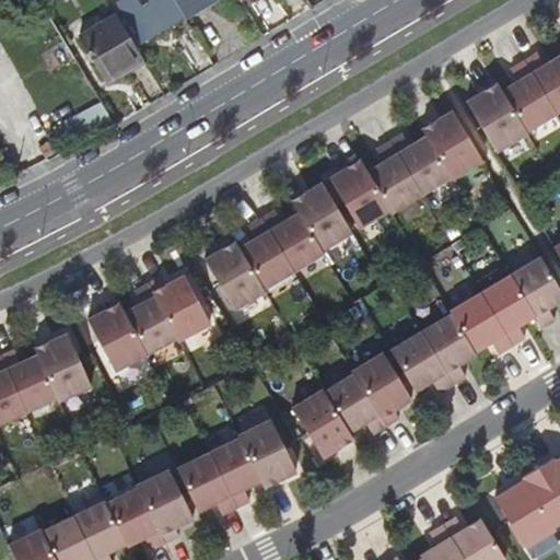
[(185,15),(175,0),(139,0),(131,4),(132,7),(125,13),(140,38),(148,34),(151,36),(185,15)]
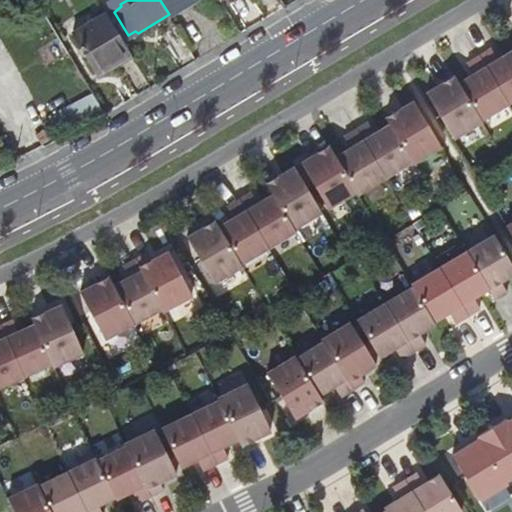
[(160,0),(169,14),(169,15),(194,0),(160,0)]
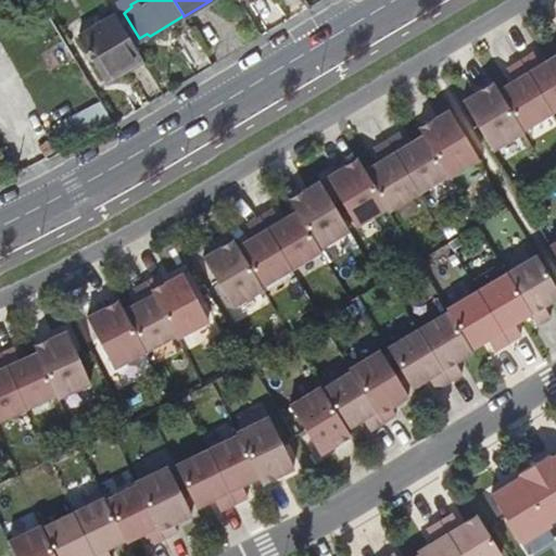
[(102,78),(141,55),(116,14),(78,37),(102,78)]
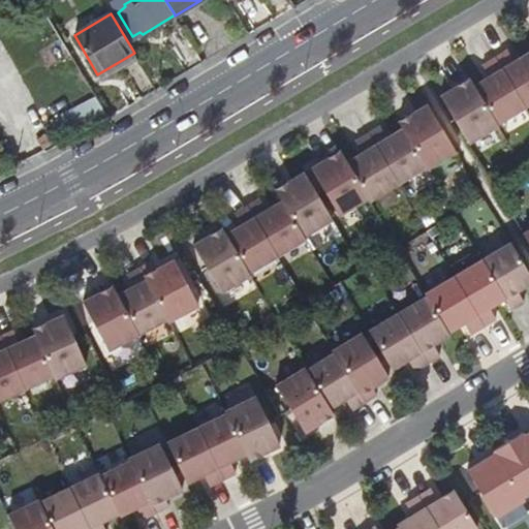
[(75,62),(67,49),(56,55),(64,68),(75,62)]
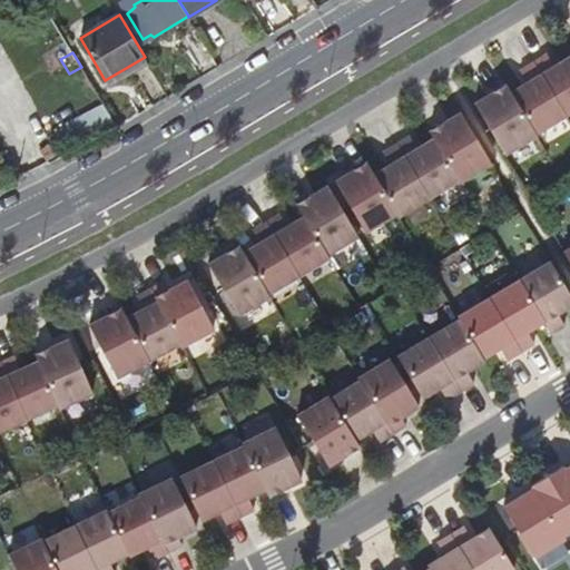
[(473,105),(505,156),(538,136),(536,134),(569,114),(569,56),(553,66),(547,55),(534,62),(520,71),(527,82),(511,92),(505,85),(473,105)]
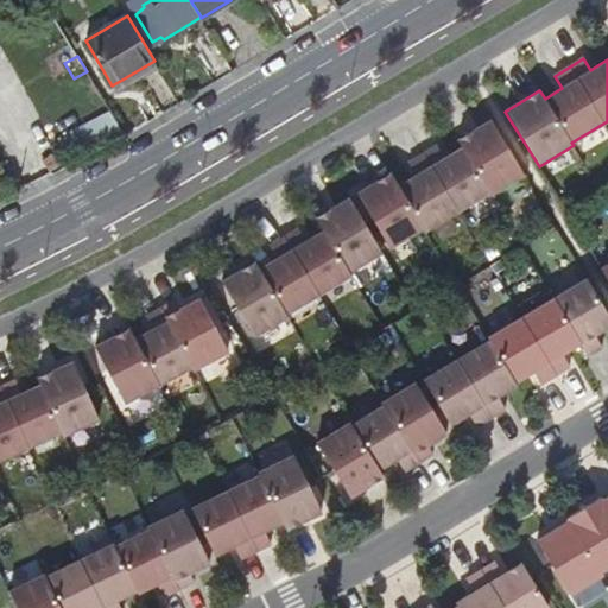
[(82,152),(121,130),(109,108),(55,141),(61,152),(76,143),(82,152)]
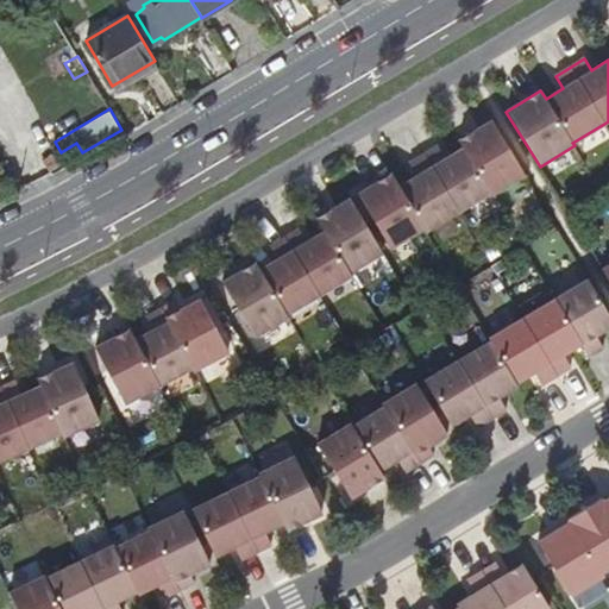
[(391,174),(358,194),(364,203),(374,219),(391,250),(426,230),(427,232),(490,194),(493,196),(525,177),(491,121),(458,140),(463,149),(446,159),(438,146),(409,164),(416,176),(400,187),(391,174)]
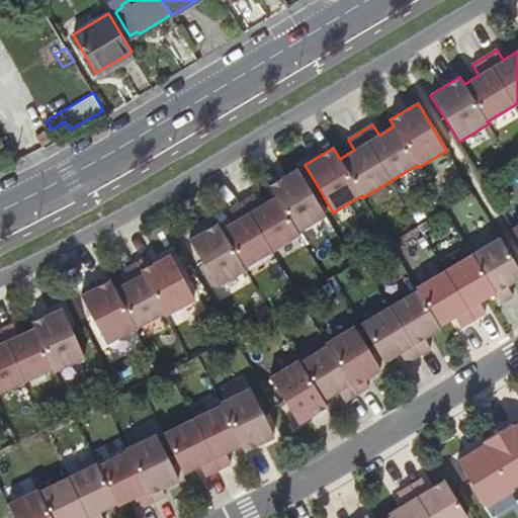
[(189,240),(219,288),(247,271),(245,269),(299,236),(297,233),(326,216),(311,191),(303,177),(297,169),(269,186),(276,197),(261,206),(254,195),(230,209),(237,221),(222,230),(218,224),(189,240)]
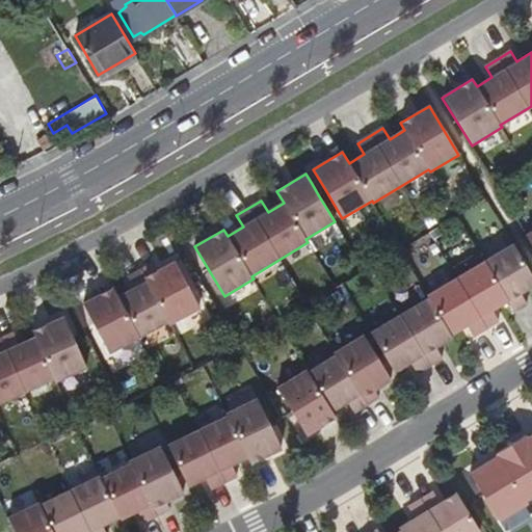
[(319,196),(326,191),(318,178),(311,182),(319,196)]
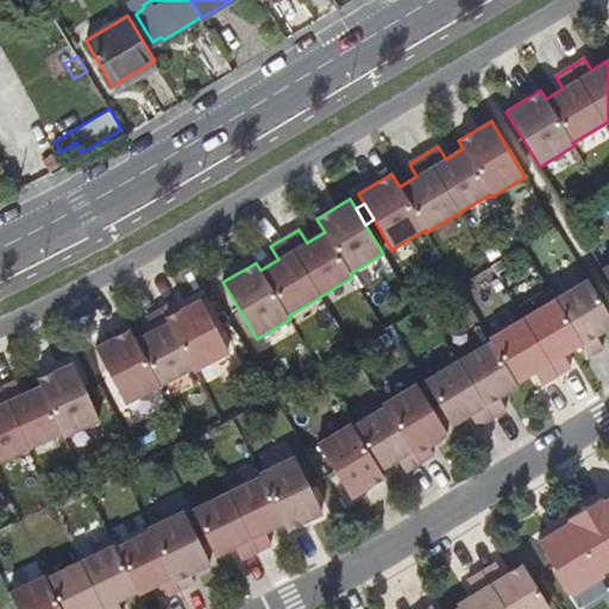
[(449,422),(451,426),(470,415),(477,427),(493,419),(507,410),(498,397),(518,387),(516,383),(534,372),(542,385),(558,377),(571,368),(564,356),(581,345),(588,358),(603,349),(596,336),(608,327),(608,316),(586,280),(489,338),(490,340),(425,381),(439,406),(449,422)]
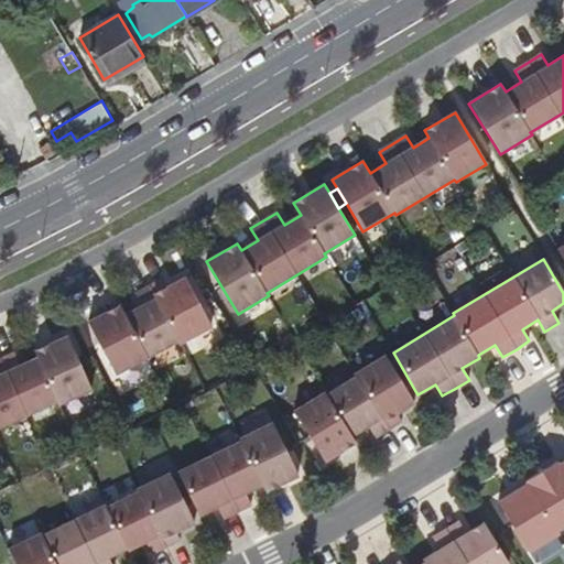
[(120,305),(88,322),(115,373),(147,357),(145,354),(176,338),(179,340),(209,325),(185,278),(167,286),(163,279),(136,294),(142,306),(126,315),(120,305)]
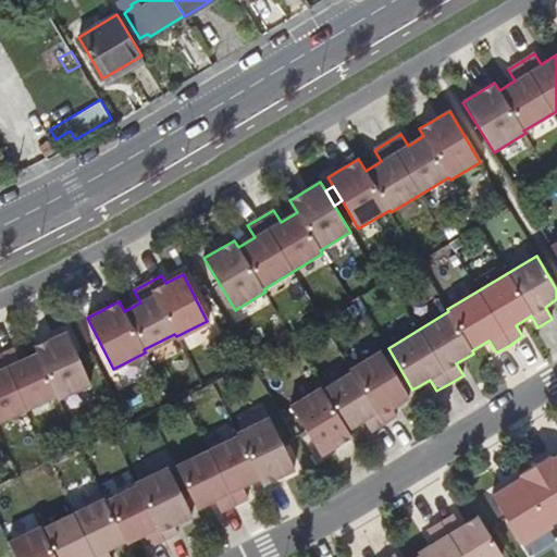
[(0,421),(26,410),(57,396),(58,399),(90,384),(66,332),(34,347),(37,354),(20,361),(14,349),(0,355),(0,421)]
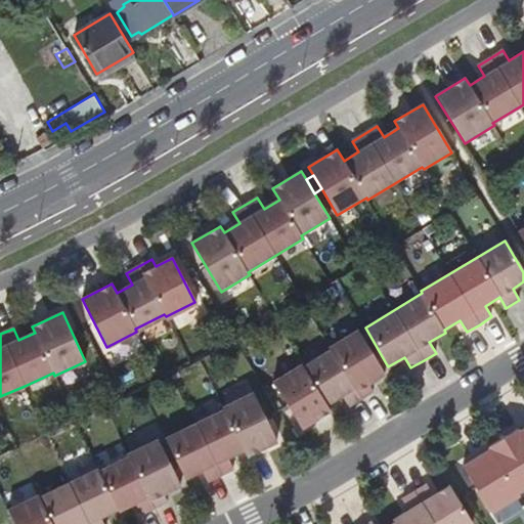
[(372,352),(358,330),(330,347),(332,349),(303,366),(302,363),(273,381),(302,429),(331,411),(326,405),(342,396),(348,406),(374,392),(369,385),(385,375),(380,366),(372,352)]
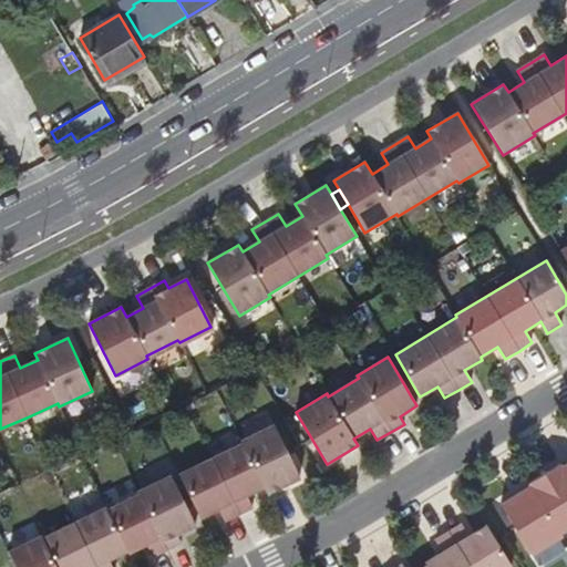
[(411,397),(418,393),(409,378),(402,381),(411,397)]
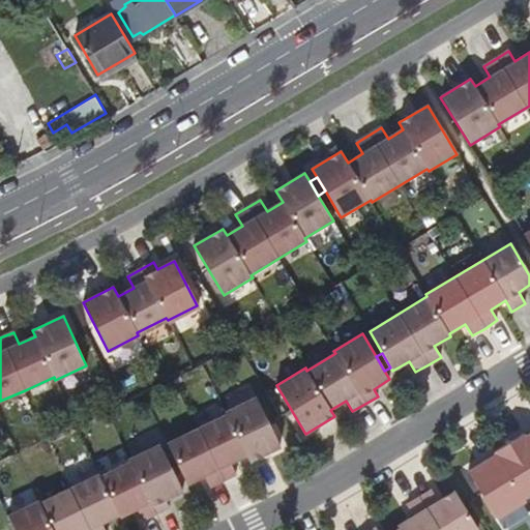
[(225,415),(167,443),(178,466),(185,480),(187,486),(205,477),(210,488),(236,475),(231,463),(245,455),(248,463),(281,447),(256,396),(224,412),(225,415)]
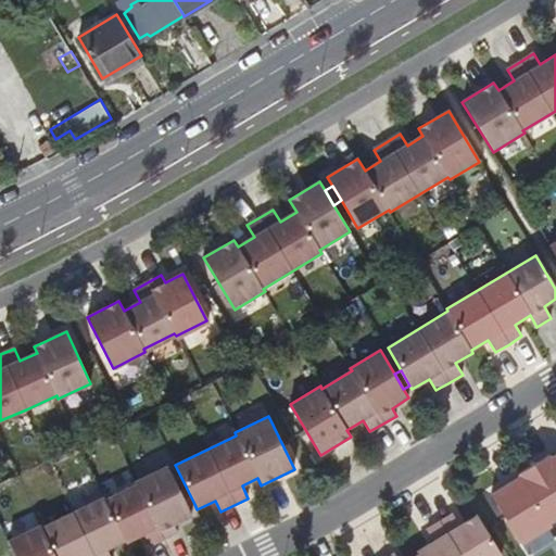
[(520,477),(491,495),(521,544),(551,526),(548,523),(555,518),(555,454),(551,458),(548,455),(518,474),(520,477)]
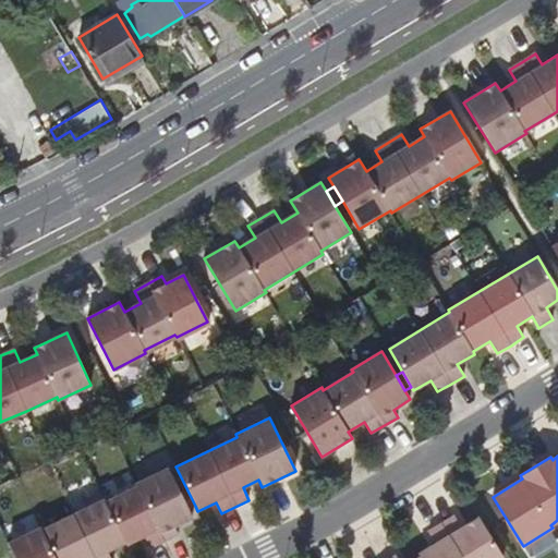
[(43,526),(8,544),(14,557),(110,557),(108,552),(125,543),(126,545),(144,536),(150,548),(179,535),(174,526),(193,518),(189,509),(181,494),(169,469),(138,484),(140,486),(107,502),(106,499),(44,530),(43,526)]
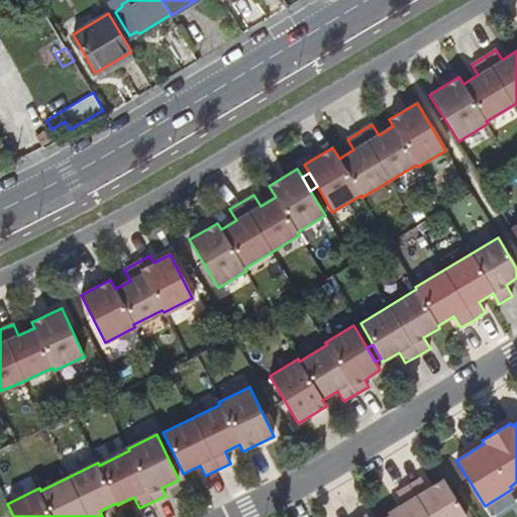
[(181,469),(174,454),(168,457),(175,472),(181,469)]
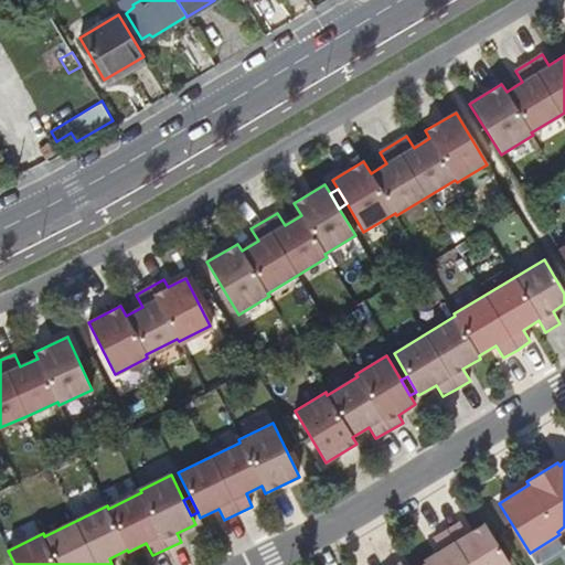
[(509,564),(484,522),(467,533),(460,522),(434,539),(440,550),(424,561),(426,564),(423,564),(402,564),(401,563),(397,564),(509,564)]
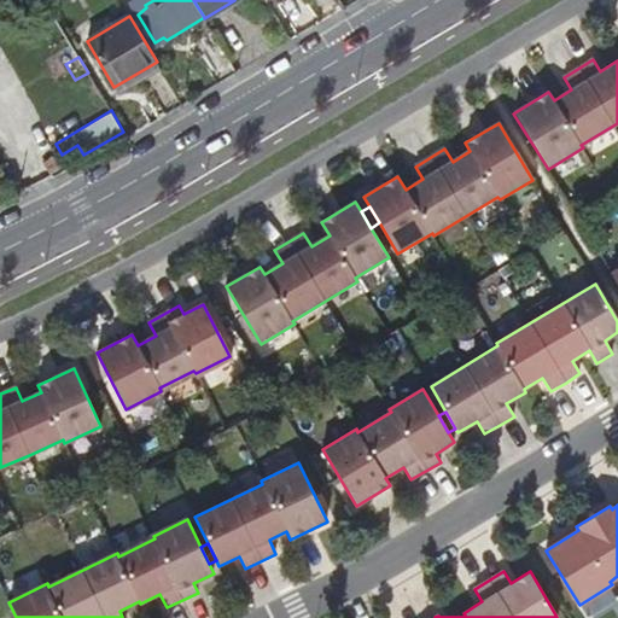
All buildings are outlined.
